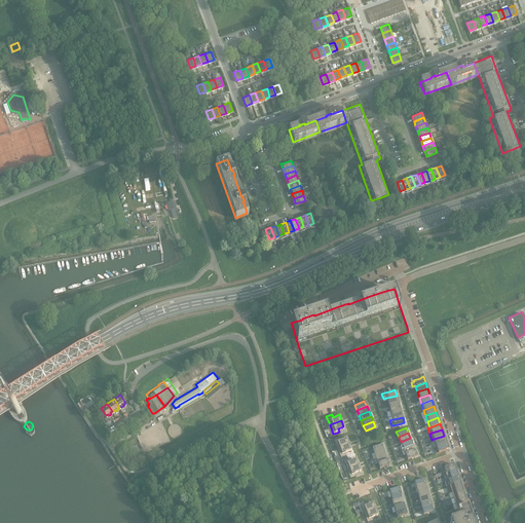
[(339,436),(333,438),(336,447),(348,442),(346,437),(340,439),(339,436)]
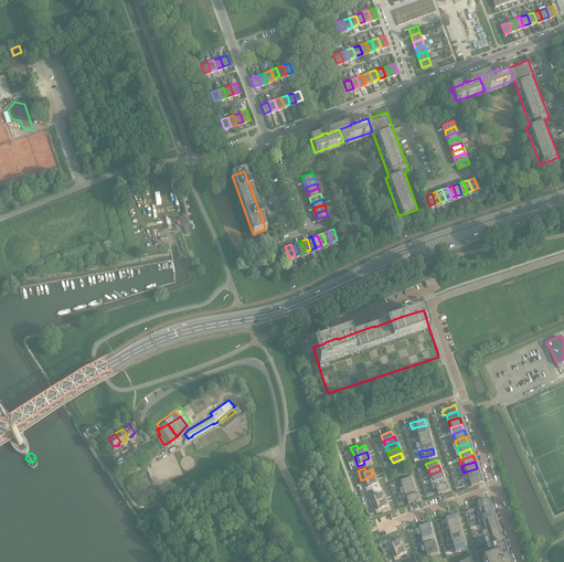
[(464,473),(461,473),(464,479),(465,479),(479,474),(477,468),(466,472),(464,473)]
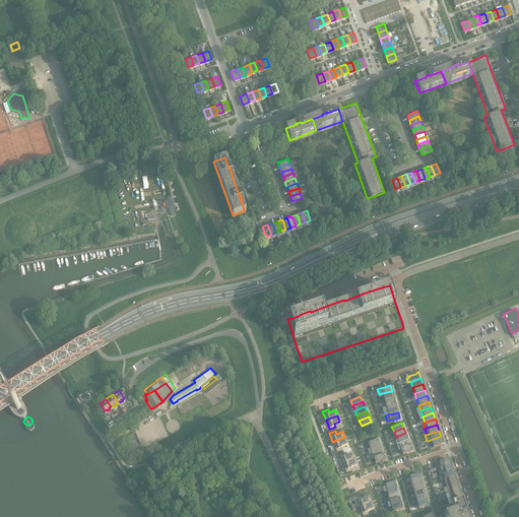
[(407,438),(405,433),(396,437),(398,442),(407,438)]
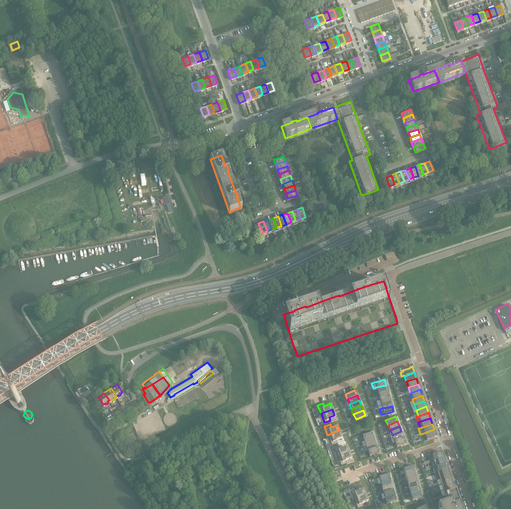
[(434,429),(421,434),(423,439),(423,440),(432,437),(434,436),(436,435),(434,429)]
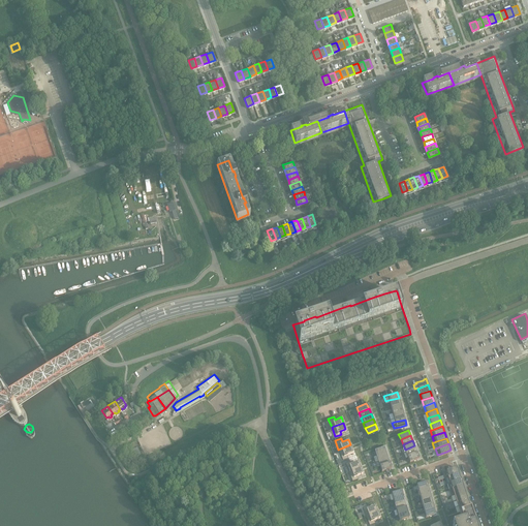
[(350,444),(338,450),(342,458),(347,456),(346,453),(352,451),(350,444)]
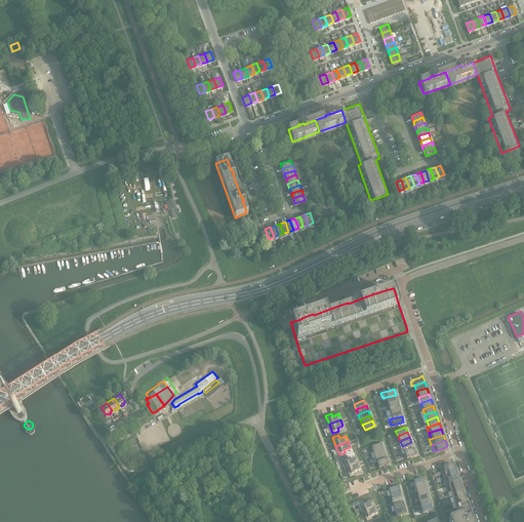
[(383,447),(380,441),(371,444),(372,450),(383,447)]
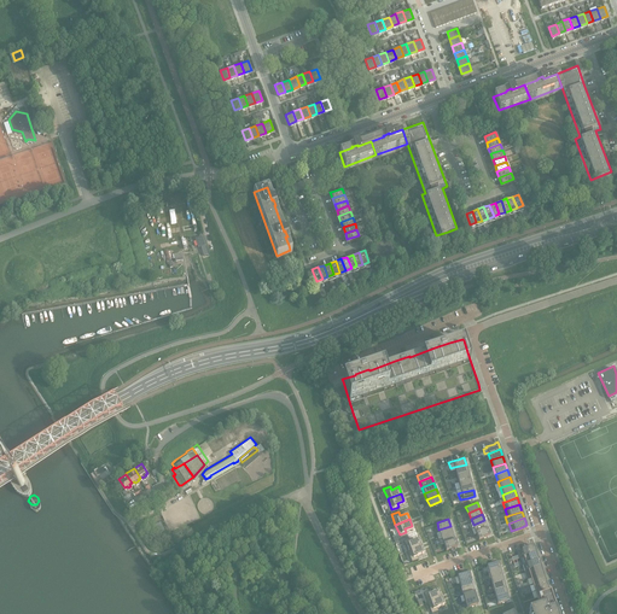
[(487,526),(484,520),(473,525),(476,531),(487,526)]
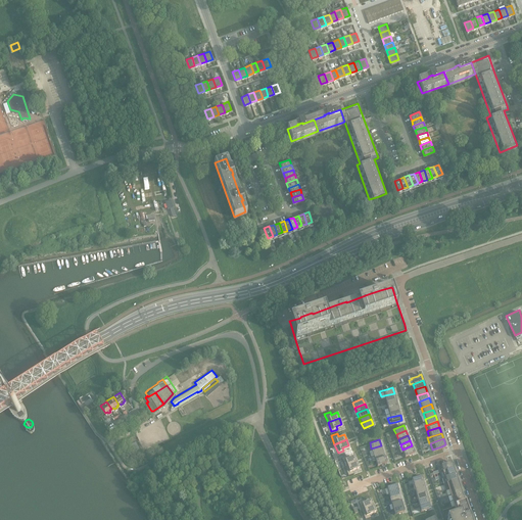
[(383,451),(381,445),(371,448),(373,454),(383,451)]
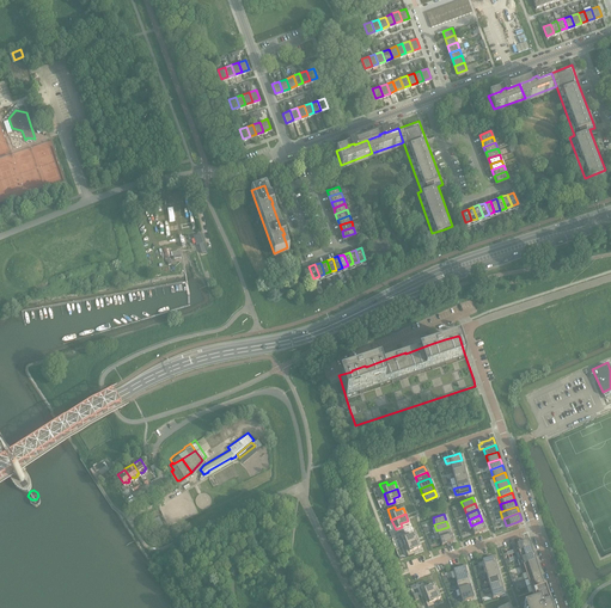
[(484,528),(482,521),(471,526),(474,533),(484,528)]
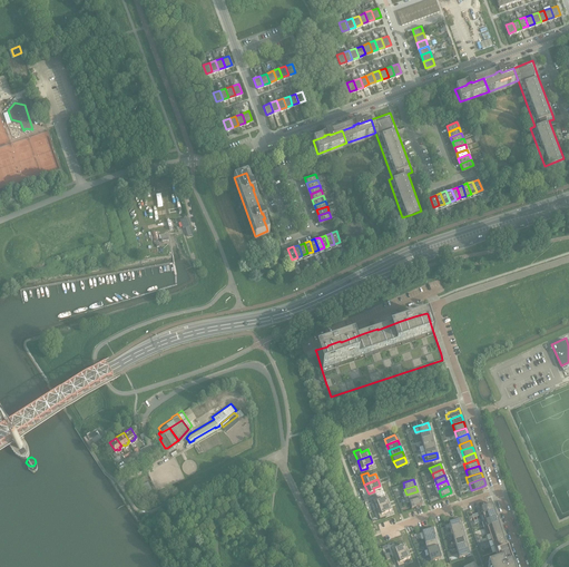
[(403,496),(405,501),(409,500),(420,497),(418,491),(406,495),(403,496)]
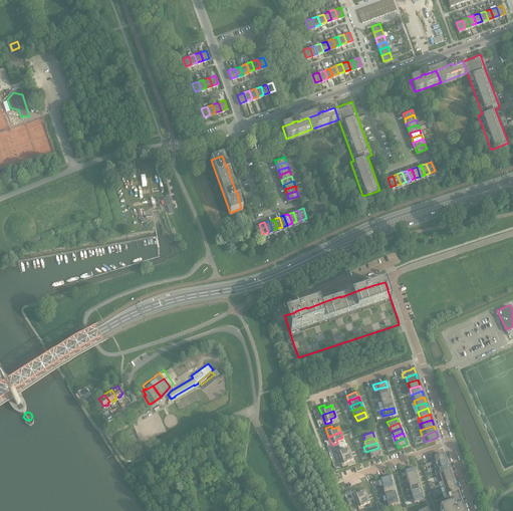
[(339,447),(334,448),(338,457),(349,453),(347,447),(341,449),(340,446),(339,447)]
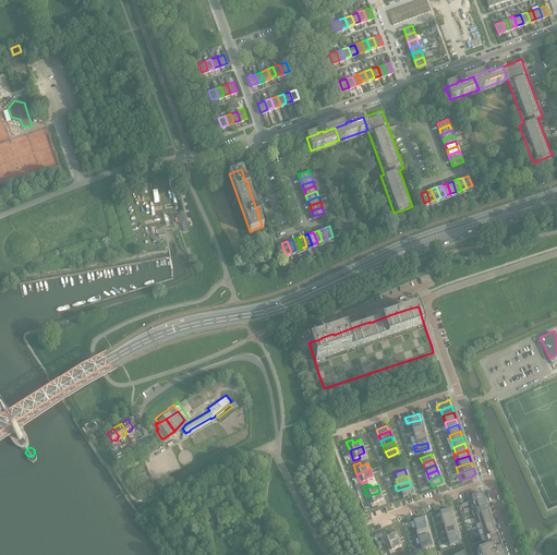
[(412,492),(411,486),(400,490),(402,495),(412,492)]
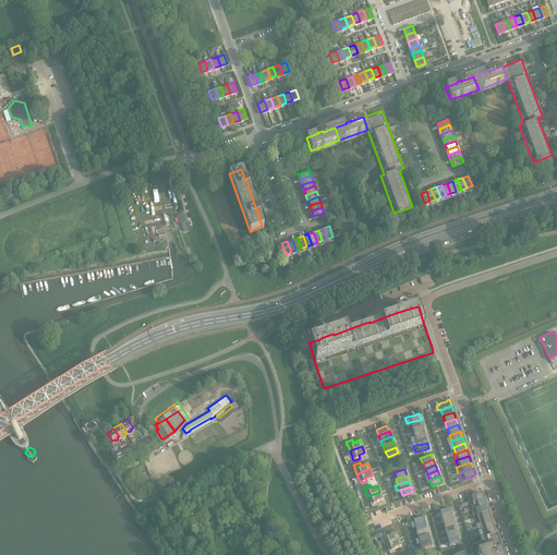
[(477,492),(465,496),(468,503),(469,502),(472,501),(483,497),(481,491),(479,492),(477,492)]
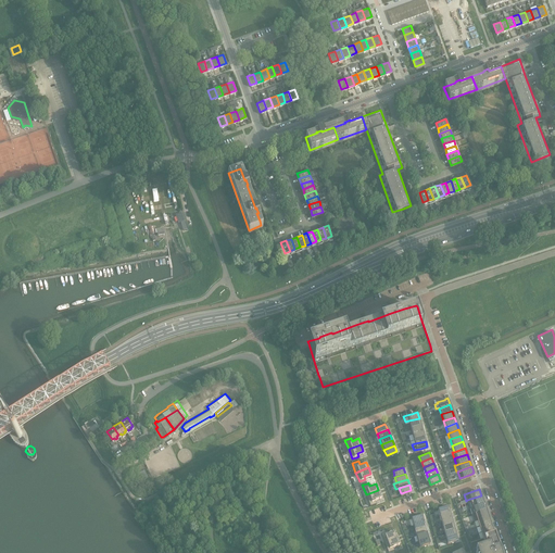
[(378,490),(366,494),(369,504),(376,502),(375,499),(380,495),(378,490)]
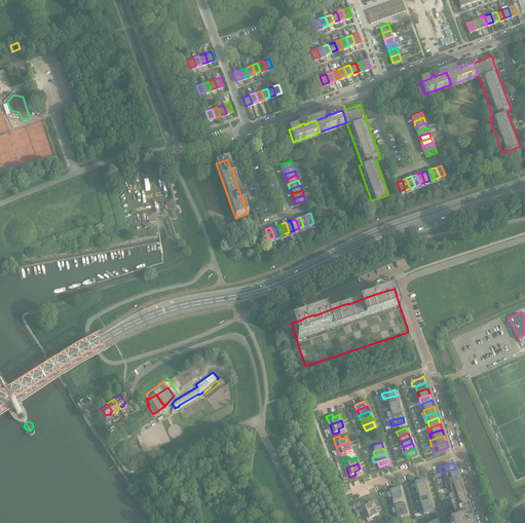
[(445,472),(442,473),(444,479),(457,474),(455,469),(445,472)]
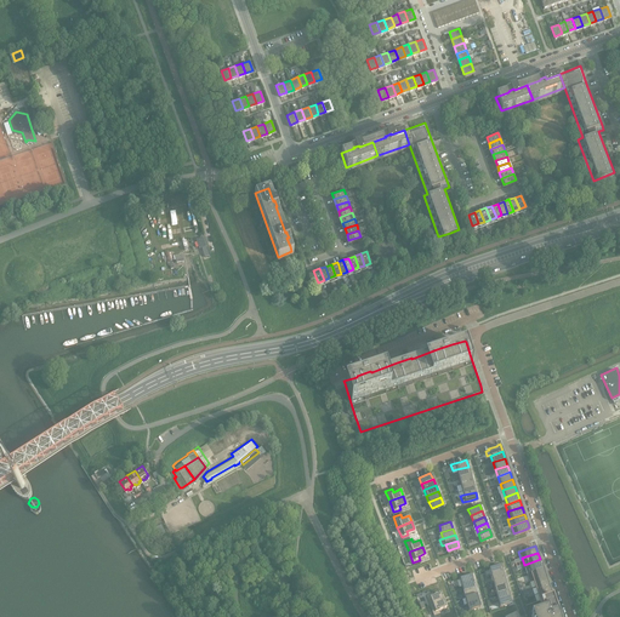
[(540,559),(524,565),(527,572),(530,571),(542,566),(540,559)]
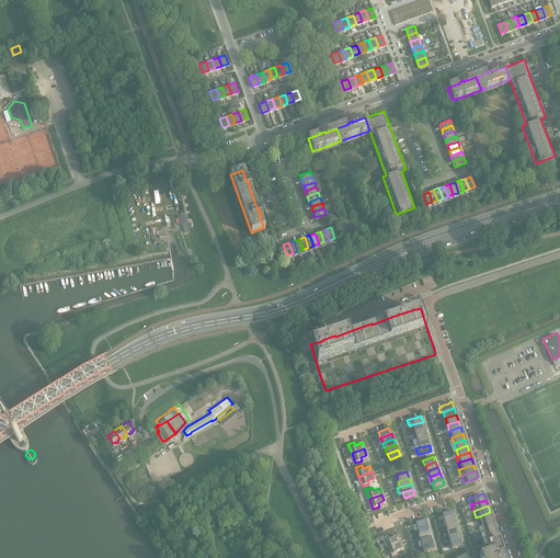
[(454,515),(452,509),(441,512),(443,517),(454,515)]
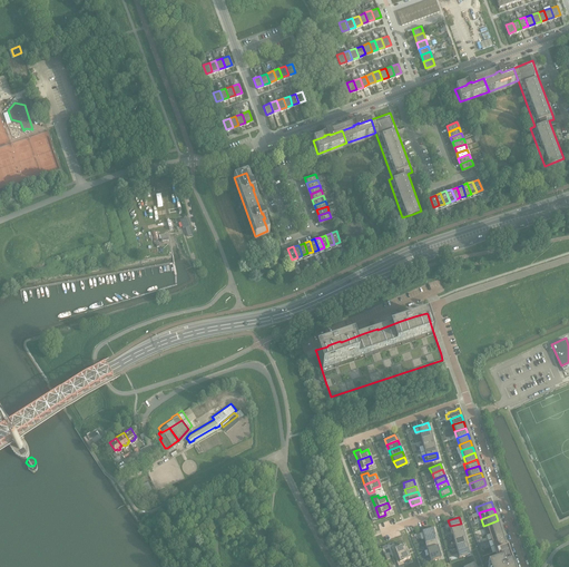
[(500,527),(498,520),(487,525),(483,526),(486,531),(489,530),(500,527)]
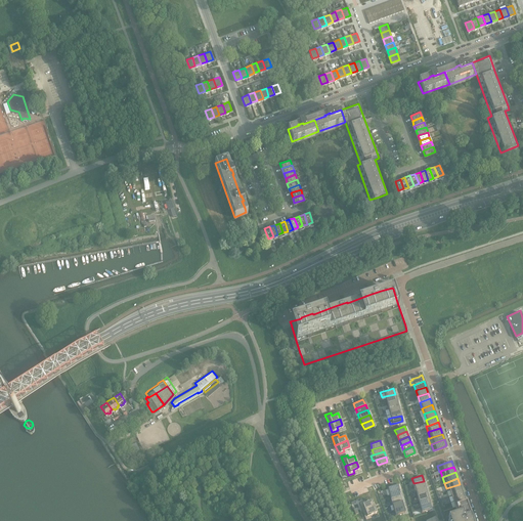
[(398,489),(397,483),(387,486),(389,492),(398,489)]
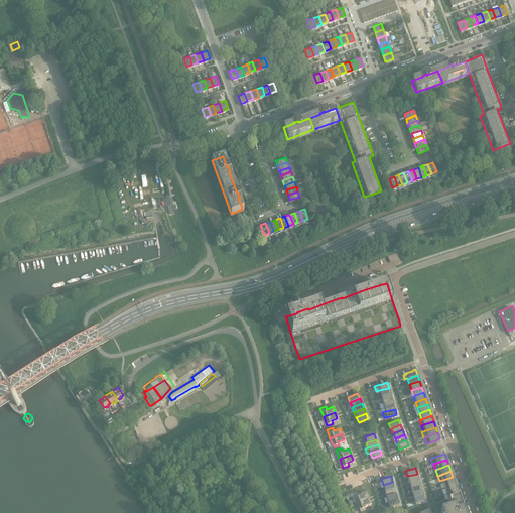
[(455,483),(453,477),(442,480),(444,486),(455,483)]
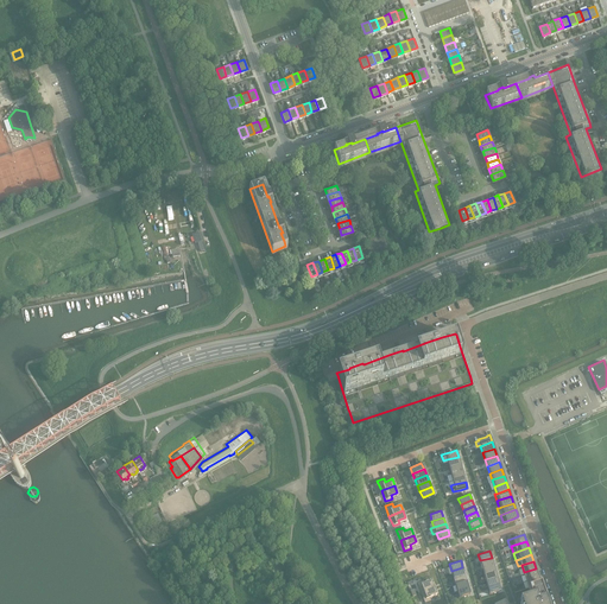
[(538,574),(536,568),(524,572),(526,579),(538,574)]
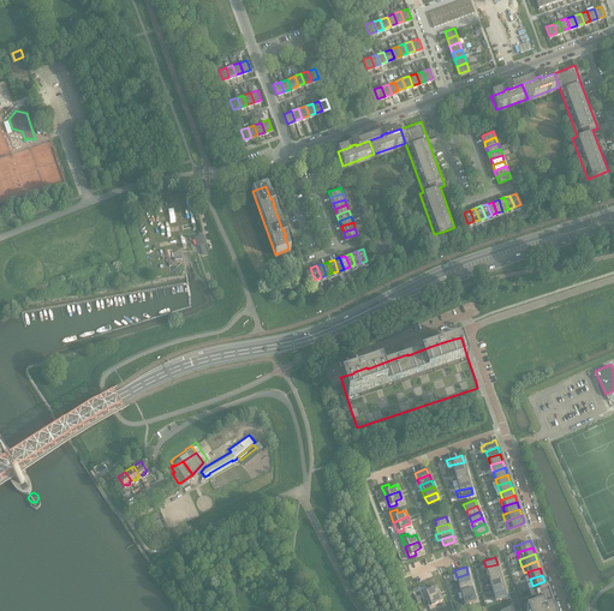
[(547,588),(544,581),(532,586),(534,592),(547,588)]
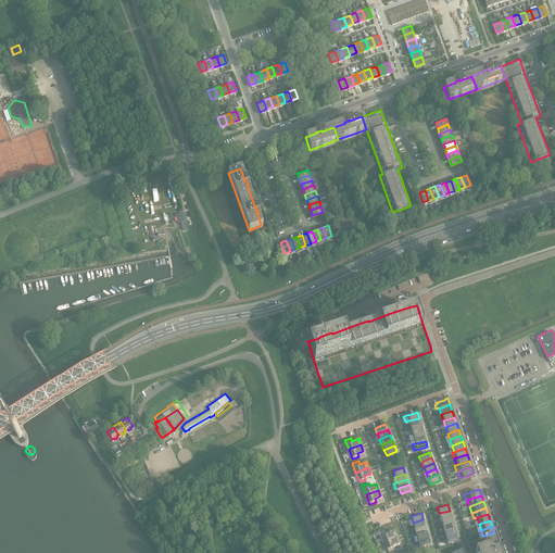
[(386,529),(380,531),(383,541),(396,536),(393,529),(388,532),(386,529)]
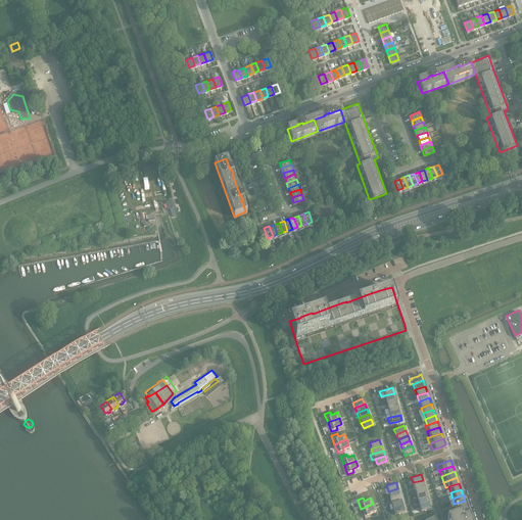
[(471,519),(470,518),(469,518),(467,514),(469,513),(465,501),(454,504),(441,509),(444,519),(471,519)]
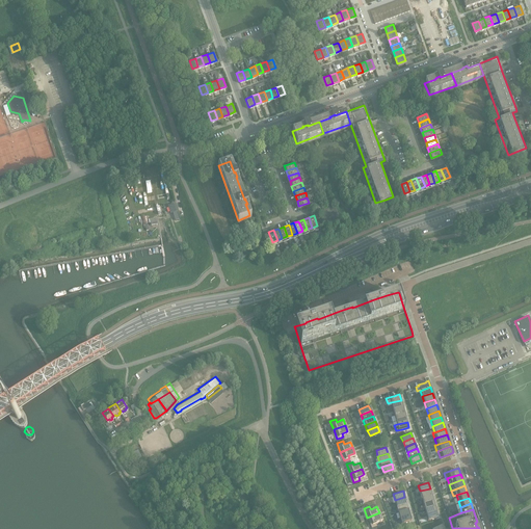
[(437,516),(435,510),(426,512),(427,519),(437,516)]
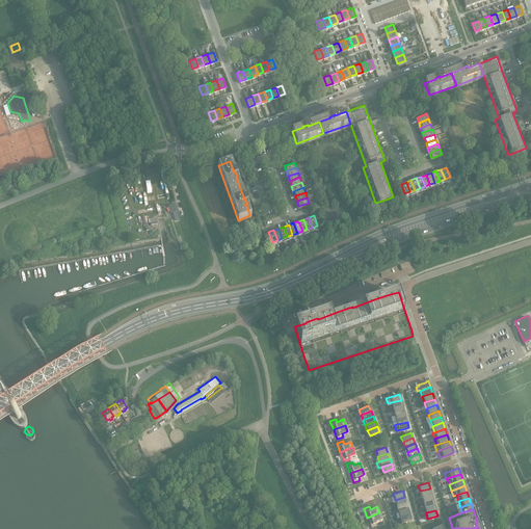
[(379,512),(367,518),(371,526),(375,525),(376,524),(375,521),(381,519),(379,512)]
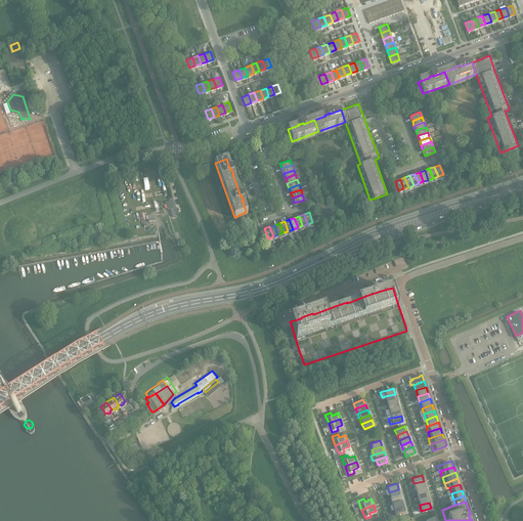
[(404,511),(403,505),(393,508),(394,514),(404,511)]
